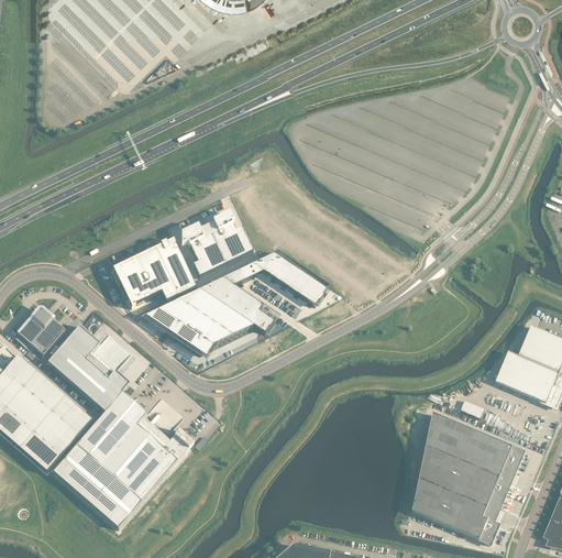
[(197,222),(180,230),(180,242),(187,239),(197,259),(197,260),(193,261),(198,274),(224,261),(252,248),(241,223),(240,225),(237,227),(235,226),(234,227),(231,218),(233,217),(229,209),(212,218),(206,222),(198,226),(197,222)]
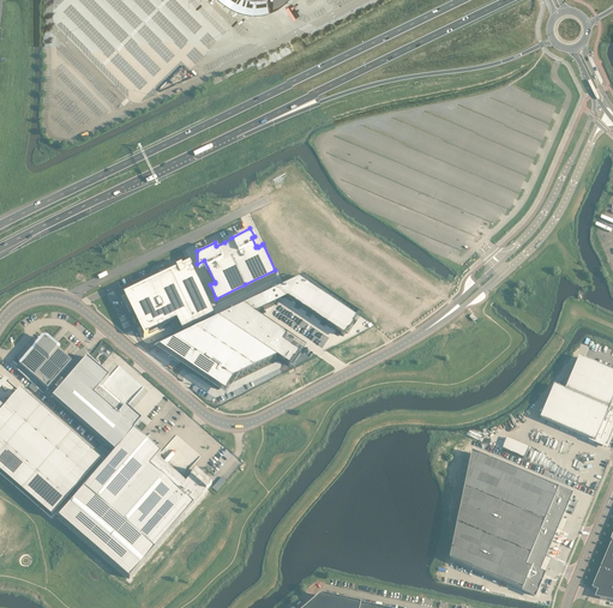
[(143,281),(124,290),(130,302),(130,304),(131,307),(132,309),(132,311),(136,317),(137,320),(138,321),(138,323),(143,331),(157,325),(157,324),(169,319),(172,318),(174,317),(175,315),(180,325),(180,326),(214,311),(190,263),(188,258),(187,258),(187,259),(181,262),(180,260),(179,262),(178,263),(176,263),(175,263),(174,263),(175,264),(154,275),(154,276),(151,276),(150,277),(149,277),(143,280),(143,281)]
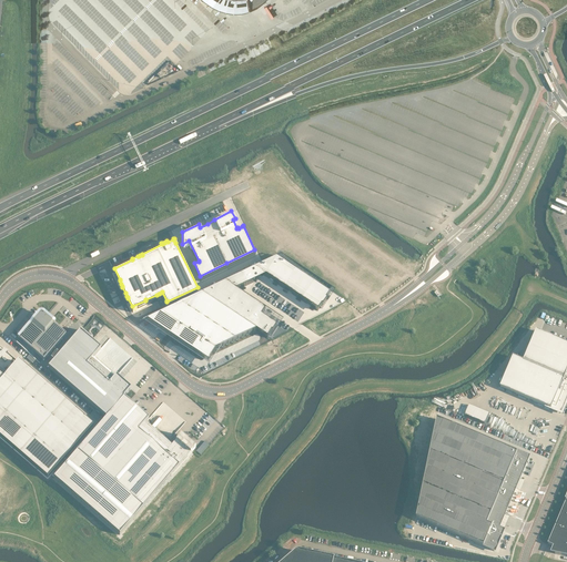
[(263,258),(254,263),(264,271),(269,273),(272,275),(287,285),(291,287),(305,297),(309,299),(316,305),(321,299),(321,300),(325,294),(324,294),(327,288),(275,253),(263,258)]
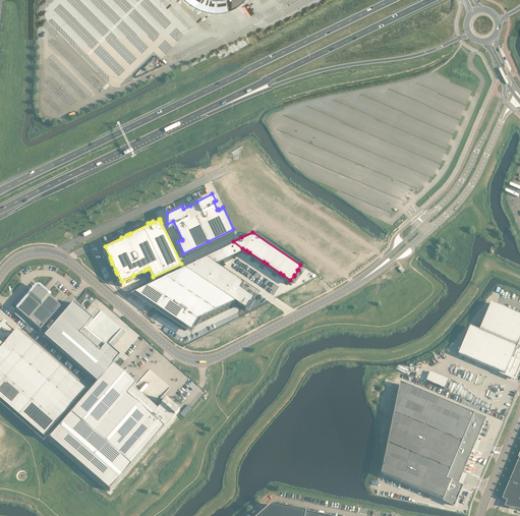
[(227,244),(184,265),(244,304),(247,299),(248,299),(252,294),(238,285),(242,279),(241,279),(238,277),(238,276),(225,268),(221,266),(222,265),(216,262),(231,253),(229,249),(229,248),(227,245),(227,244)]
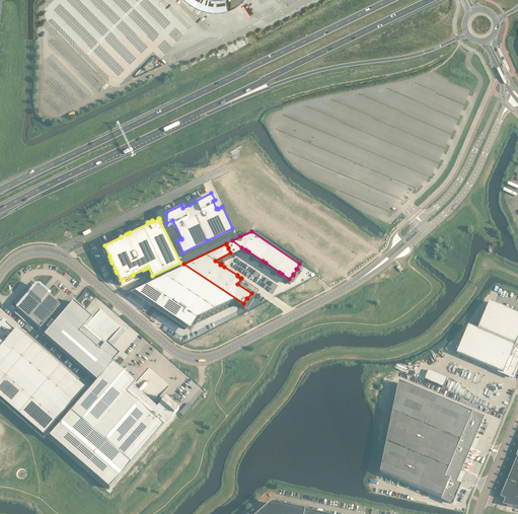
[(182,264),(133,288),(189,324),(196,314),(232,297),(182,264)]
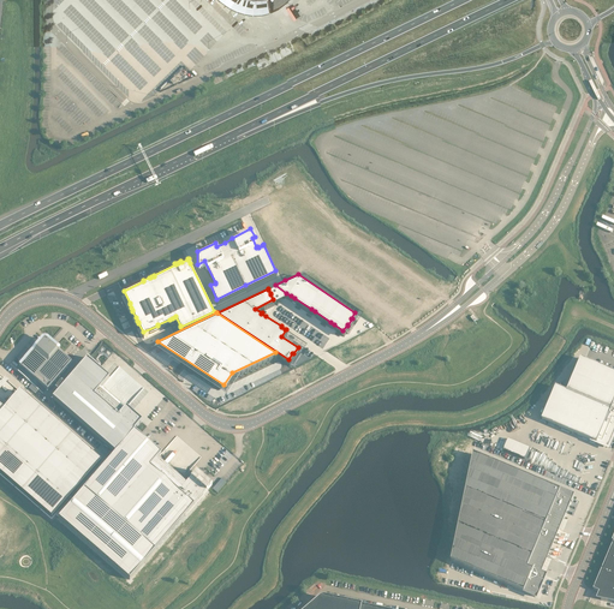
[(21,362),(17,365),(25,372),(28,369),(46,384),(47,383),(46,383),(49,380),(51,378),(53,375),(54,375),(54,374),(58,370),(59,370),(58,369),(61,365),(61,366),(70,357),(58,345),(58,344),(57,345),(53,341),(48,338),(43,333),(21,359),(18,358),(17,359),(19,360),(21,362)]
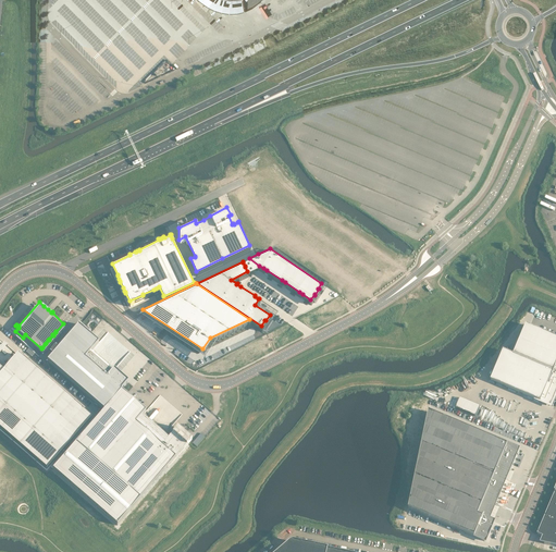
[(77,319),(46,356),(103,405),(52,464),(116,519),(188,437),(190,433),(189,434),(176,422),(176,421),(165,434),(162,430),(158,427),(153,424),(149,419),(145,416),(139,412),(145,406),(125,389),(121,384),(120,384),(127,376),(113,364),(110,368),(88,348),(98,338),(77,319)]
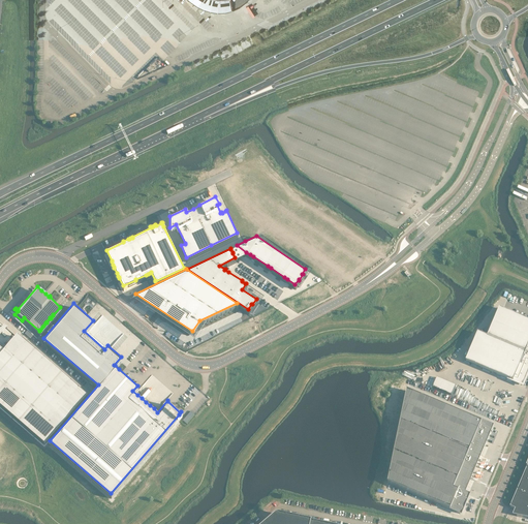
[(527,315),(499,303),(487,332),(527,348),(527,315)]
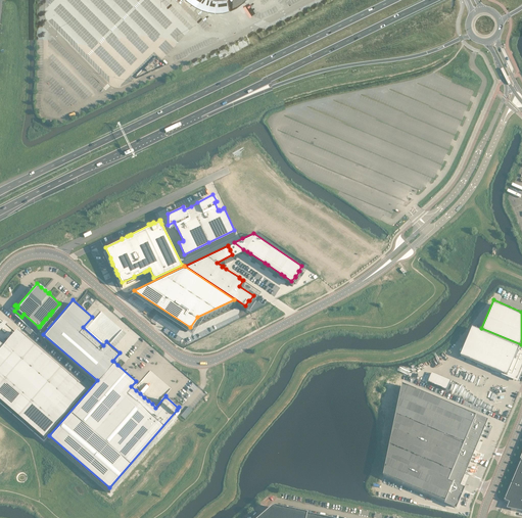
[(472,324),(460,351),(501,369),(507,372),(508,370),(515,374),(521,358),(521,344),(481,328),(472,324)]
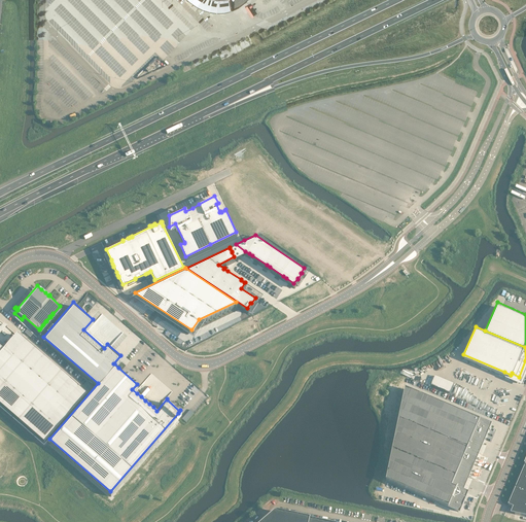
[(0,402),(10,411),(11,412),(32,430),(33,430),(43,439),(85,390),(76,382),(75,381),(68,375),(65,373),(54,362),(53,362),(46,356),(43,353),(32,344),(31,343),(16,331),(2,346),(0,344),(0,402)]
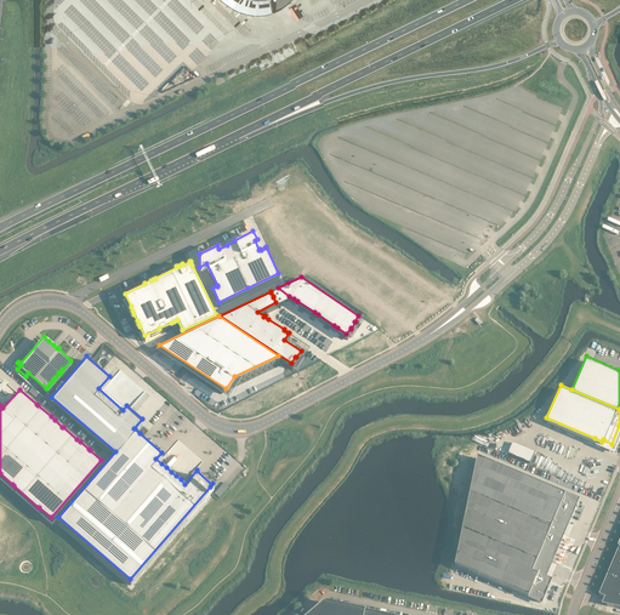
[(477,451),(455,561),(511,585),(512,584),(517,586),(517,587),(528,592),(539,597),(549,574),(545,573),(542,571),(550,554),(552,550),(555,545),(562,527),(567,516),(576,494),(564,489),(559,487),(558,487),(553,485),(553,484),(477,451)]
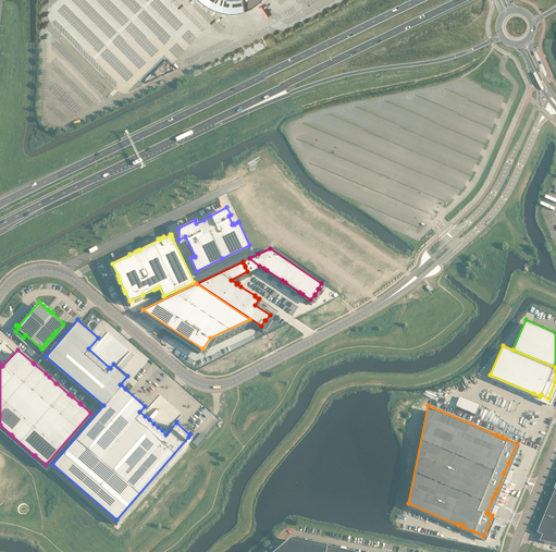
[(200,427),(192,437),(196,441),(205,431),(200,427)]
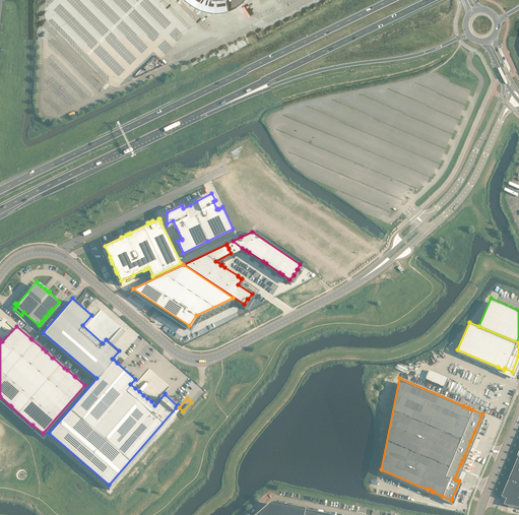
[(518,452),(501,493),(509,497),(507,502),(518,504),(518,452)]
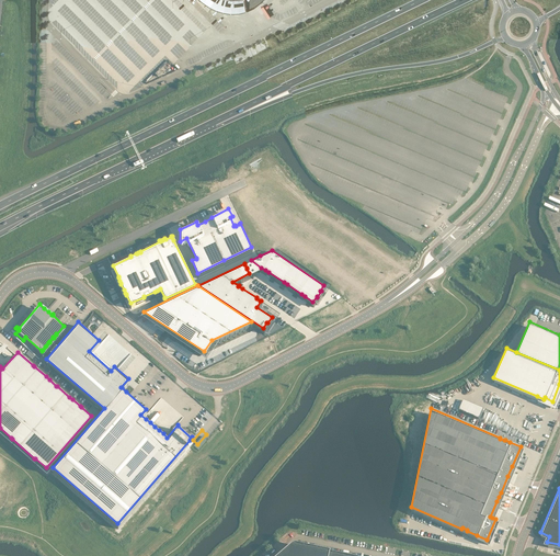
[(328,547),(295,541),(295,540),(294,540),(293,540),(292,540),(292,541),(290,541),(289,541),(288,542),(272,555),(370,555),(328,547)]
